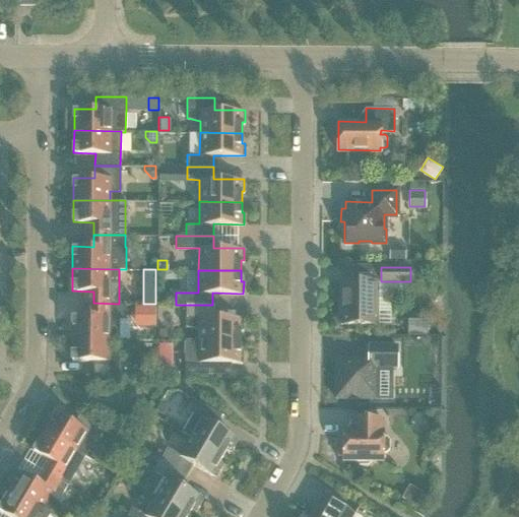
[(377,323),(377,280),(340,280),(340,323),(377,323)]
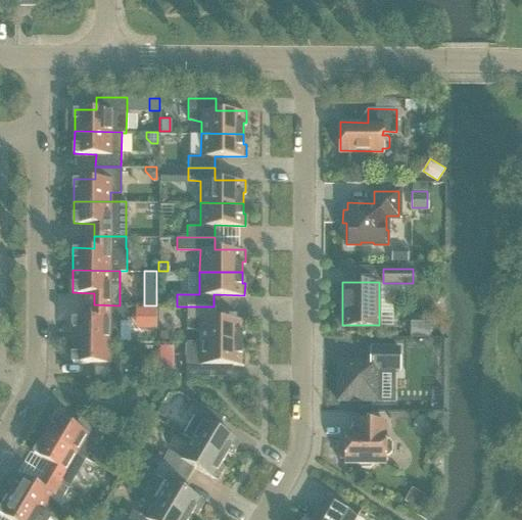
[(94,318),(73,318),(73,339),(109,340),(120,340),(131,340),(131,321),(127,321),(127,305),(120,305),(94,304),(94,318)]
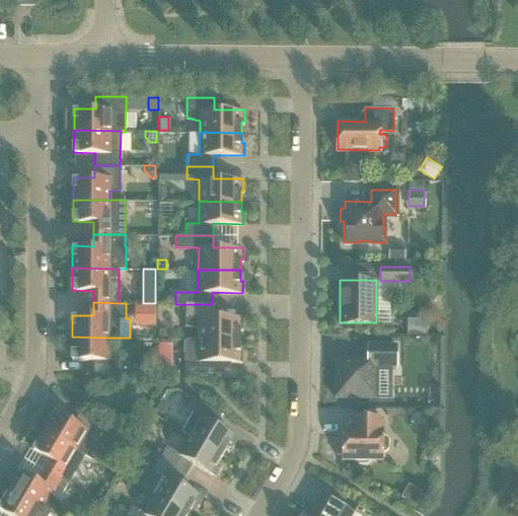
[(135,304),(135,318),(155,318),(155,305),(135,304)]
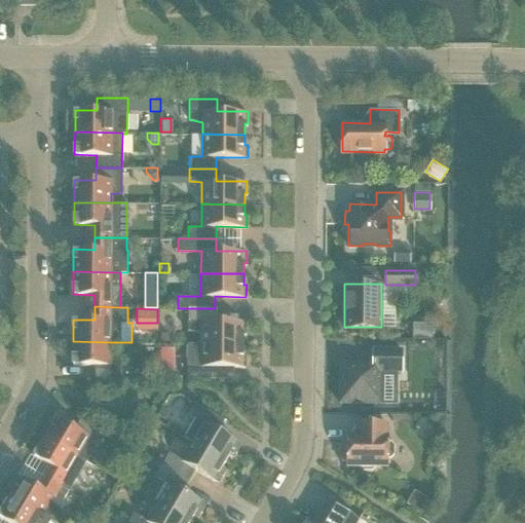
[(215,321),(215,308),(188,308),(188,331),(200,332),(200,342),(200,343),(244,343),(244,333),(246,333),(246,321),(215,321)]
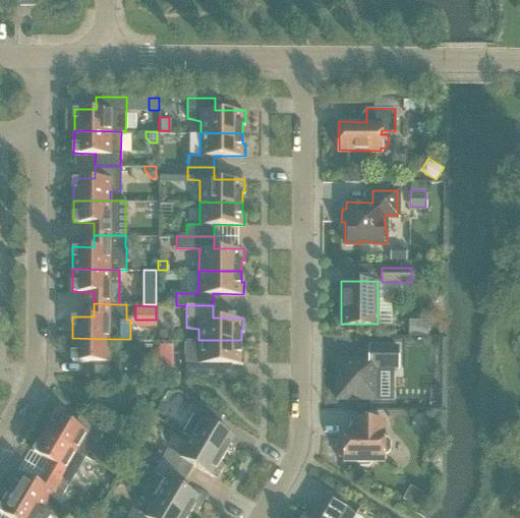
[(159,328),(159,336),(167,336),(167,328),(159,328)]
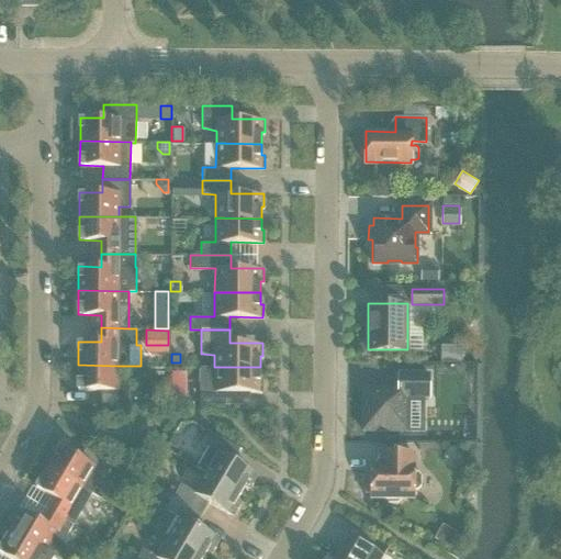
[(118,378),(118,366),(78,365),(78,389),(101,390),(101,403),(128,403),(130,378),(118,378)]
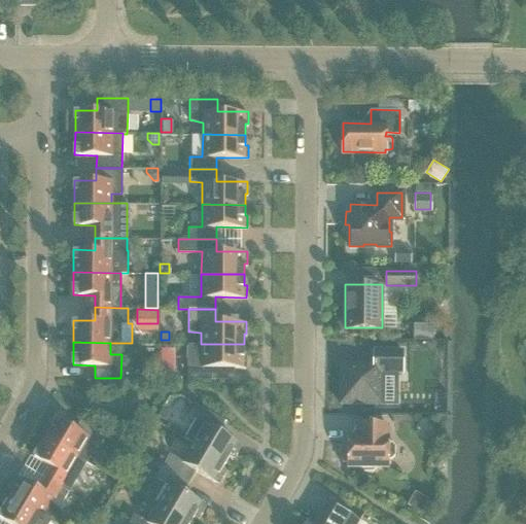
[(243,355),(244,344),(201,344),(201,343),(187,343),(187,358),(187,379),(214,379),(215,367),(246,368),(246,355),(243,355)]
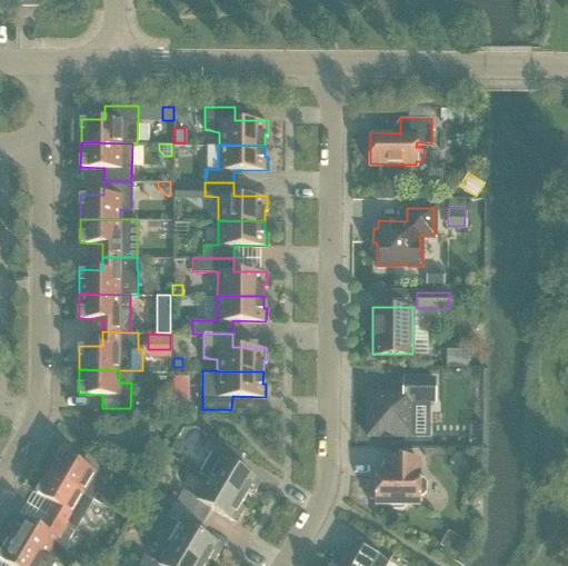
[(435,401),(435,377),(404,377),(404,391),(368,391),(368,434),(406,435),(406,417),(410,417),(410,401),(435,401)]
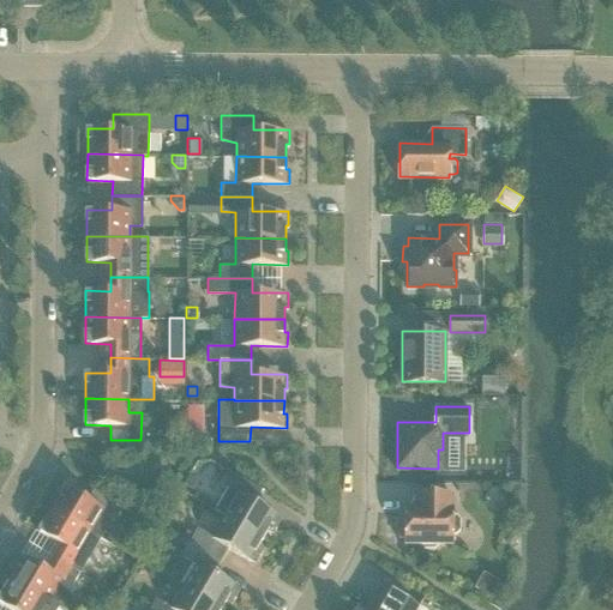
[(204,423),(187,423),(187,433),(204,434),(204,423)]
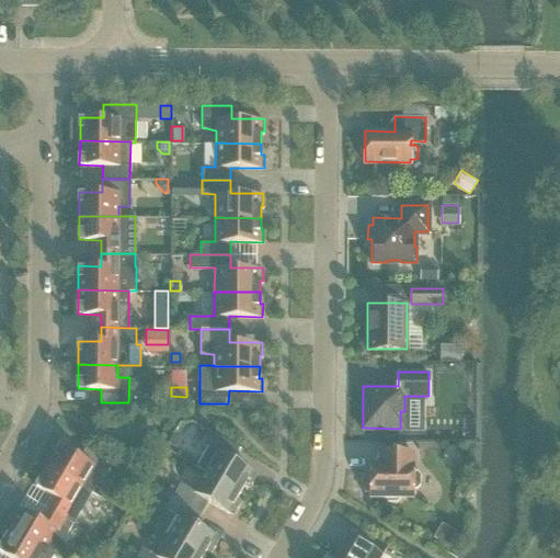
[(206,471),(240,491),(244,484),(249,487),(256,474),(252,471),(252,470),(230,457),(238,445),(212,430),(204,442),(208,444),(196,465),(206,471)]
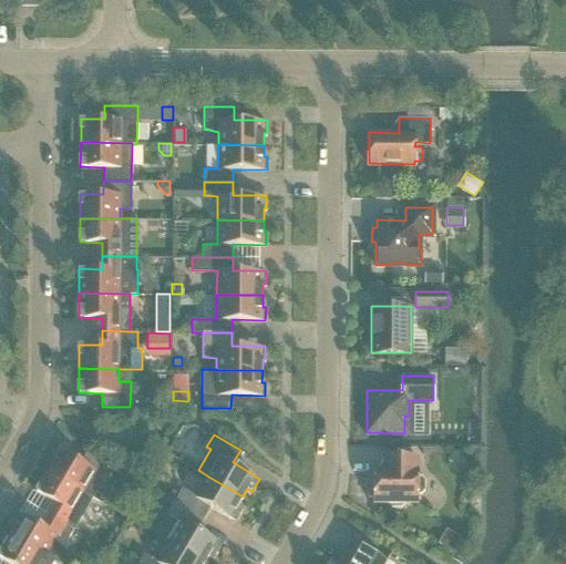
[(173,442),(171,447),(177,451),(183,442),(175,438),(173,442)]
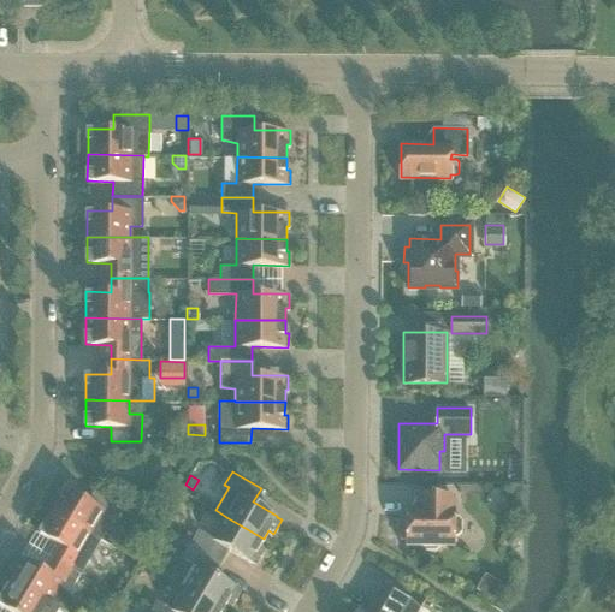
[(122,503),(95,488),(88,500),(66,487),(53,510),(90,533),(101,539),(107,527),(122,503)]
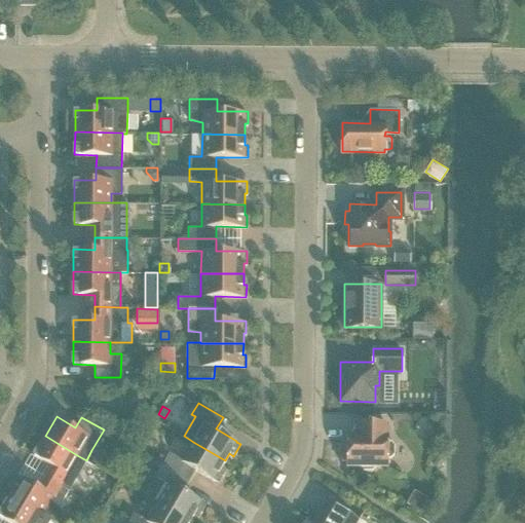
[(341,445),(341,460),(347,460),(347,462),(361,462),(361,465),(363,469),(372,469),(374,465),(374,463),(387,463),(387,459),(390,459),(394,456),(394,445),(390,443),(387,443),(387,436),(386,436),(386,422),(357,422),(357,436),(347,436),(347,445),(341,445)]
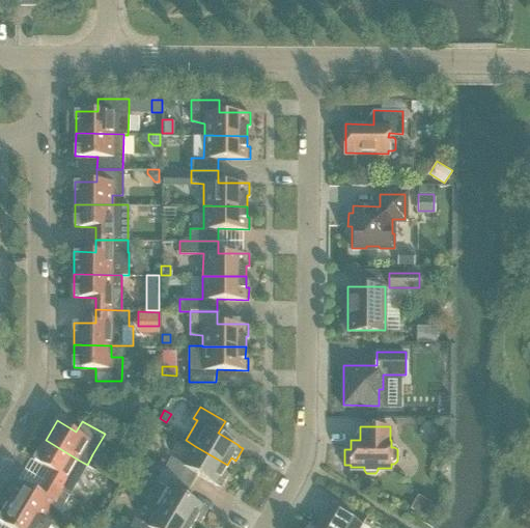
[(72,469),(78,460),(46,440),(34,460),(53,471),(47,481),(68,495),(81,474),(72,469)]
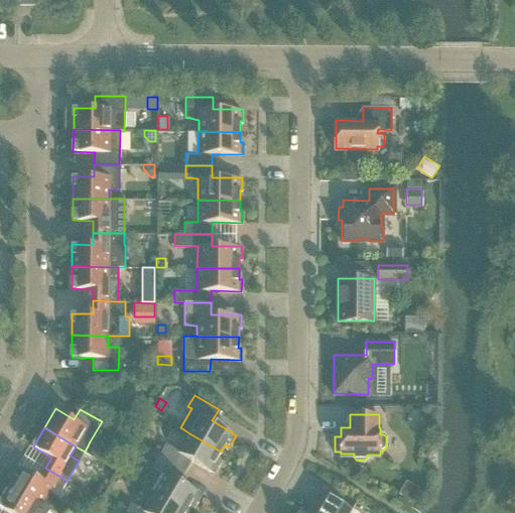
[(217,458),(221,452),(189,433),(178,452),(166,443),(163,449),(159,455),(183,470),(189,459),(210,471),(210,470),(214,472),(221,461),(217,458)]
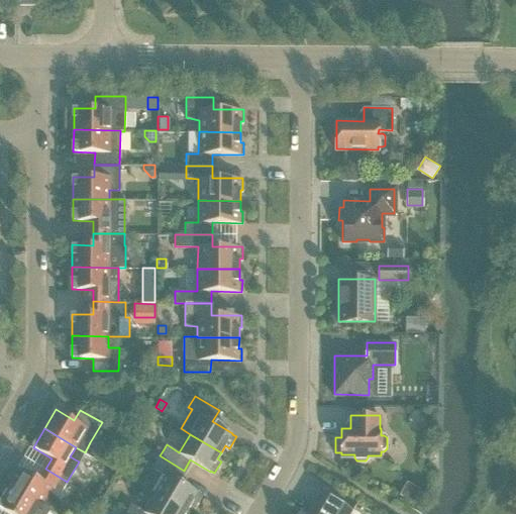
[(153,452),(160,455),(164,449),(158,446),(153,452)]
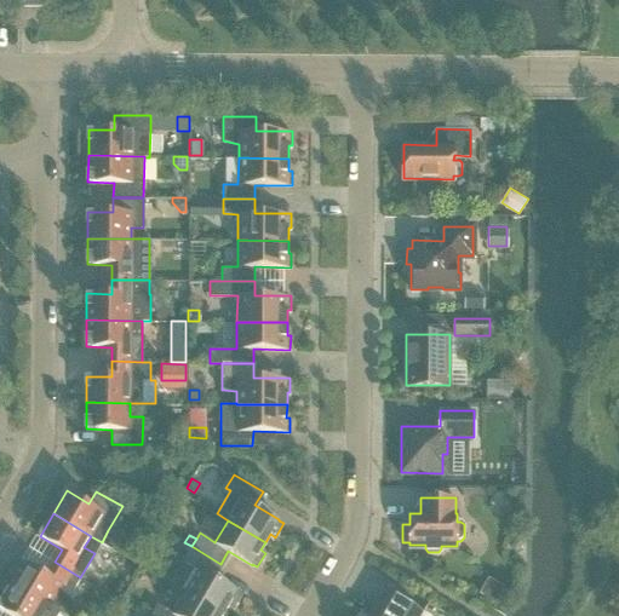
[(213,576),(221,564),(191,546),(184,560),(199,569),(187,591),(224,614),(228,605),(234,609),(241,594),(236,592),(238,591),(213,576)]
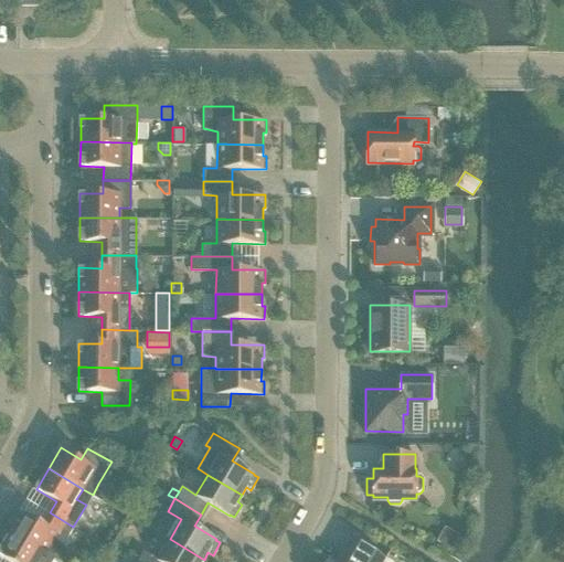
[(73,527),(50,512),(43,523),(22,512),(10,533),(53,558),(60,561),(70,548),(63,544),(73,527)]
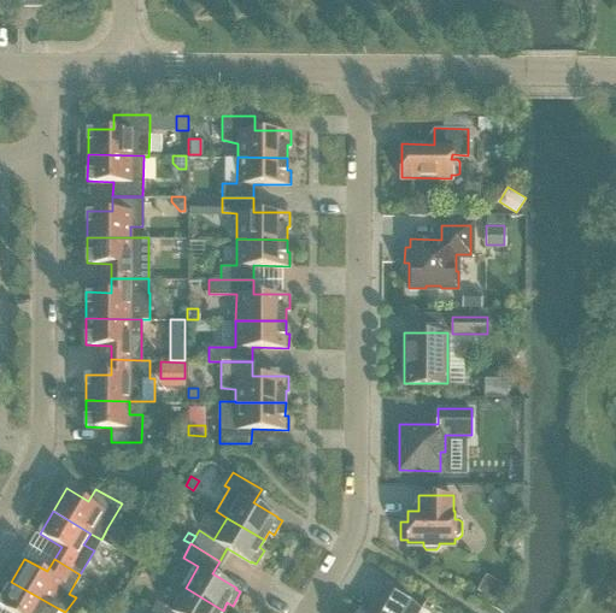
[(485,573),(476,588),(494,597),(502,583),(485,573)]
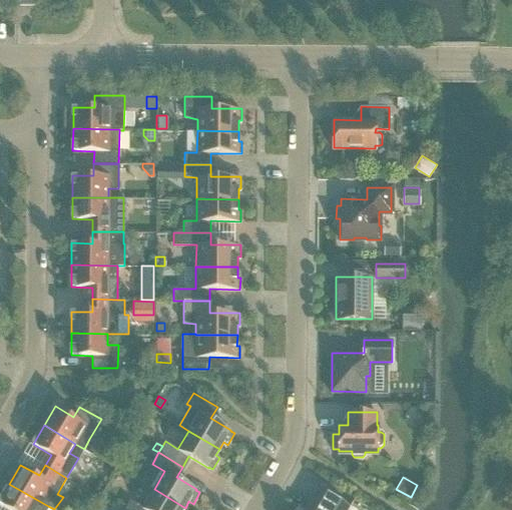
[(9,484),(0,499),(0,504),(10,509),(54,509),(48,506),(9,484)]
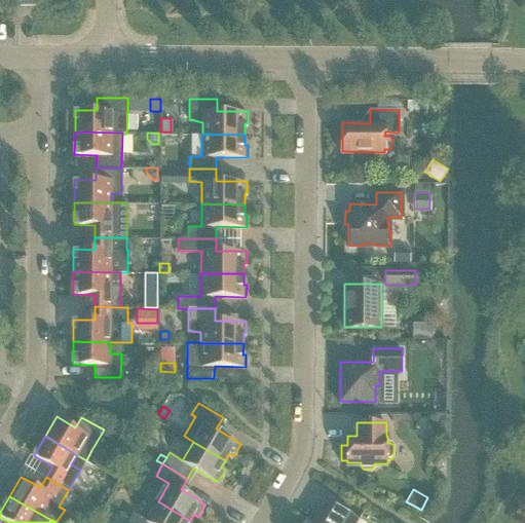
[(188,522),(190,521),(158,501),(147,520),(135,513),(127,522),(188,522)]
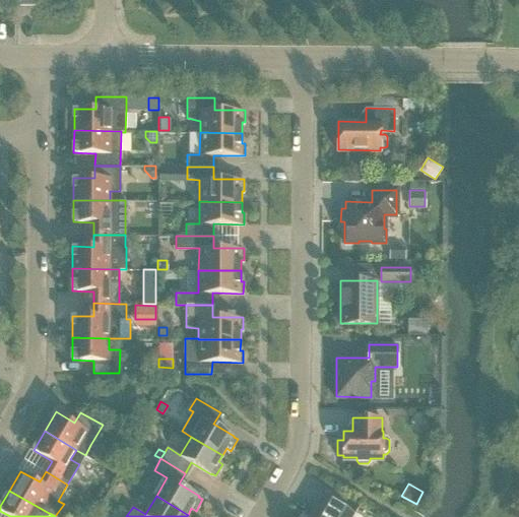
[(359,516),(323,496),(311,516),(308,516),(304,514),(301,516),(359,516)]
